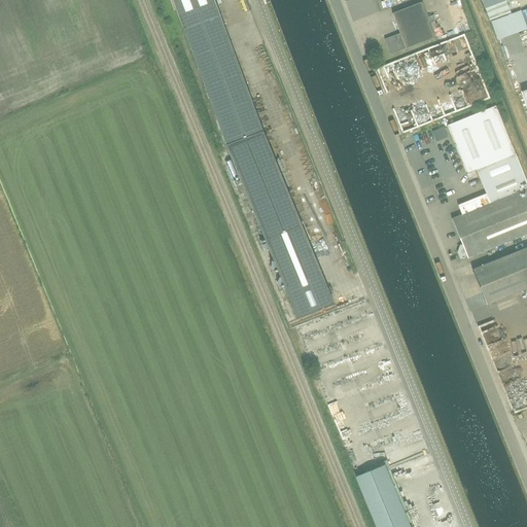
[(213,0),(172,0),(225,145),(296,318),(332,303),(262,132),(213,0)]
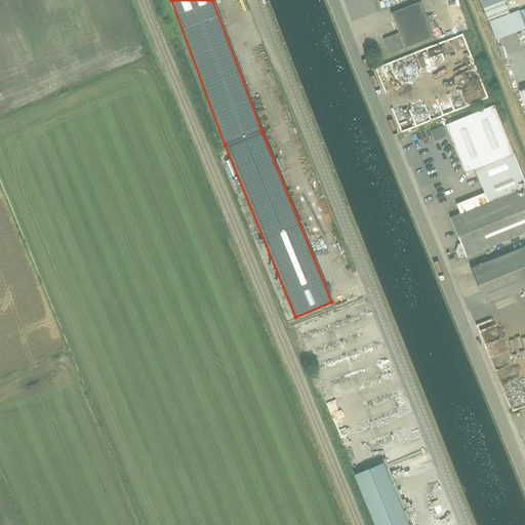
[(479,0),(483,9),(507,0),(479,0)]
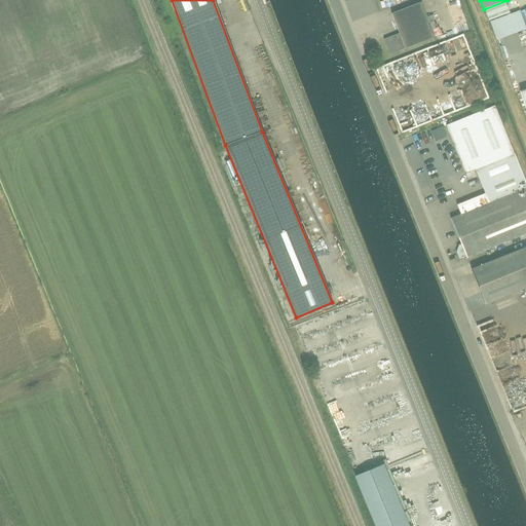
[(421,2),(391,13),(399,34),(384,40),(389,54),(435,37),(421,2)]
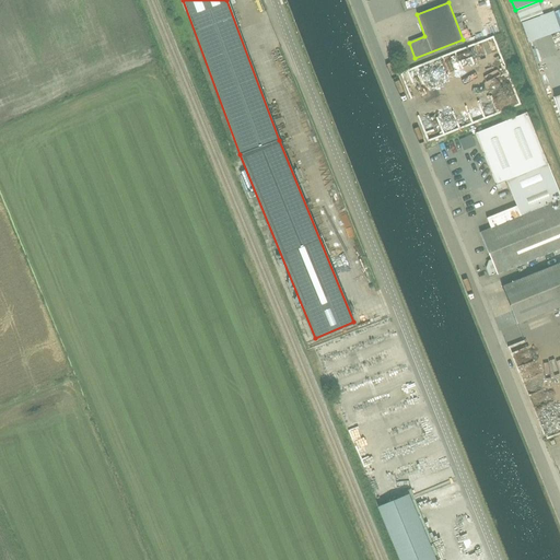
[(505,181),(516,206),(487,219),(490,229),(479,233),(490,259),(488,260),(485,268),(489,278),(559,248),(559,194),(547,163),(526,112),(475,132),(496,185),(505,181)]
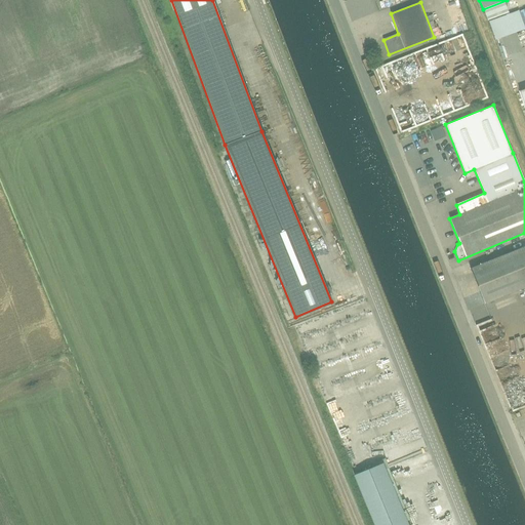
[(524,246),(470,269),(484,304),(524,286),(524,246)]
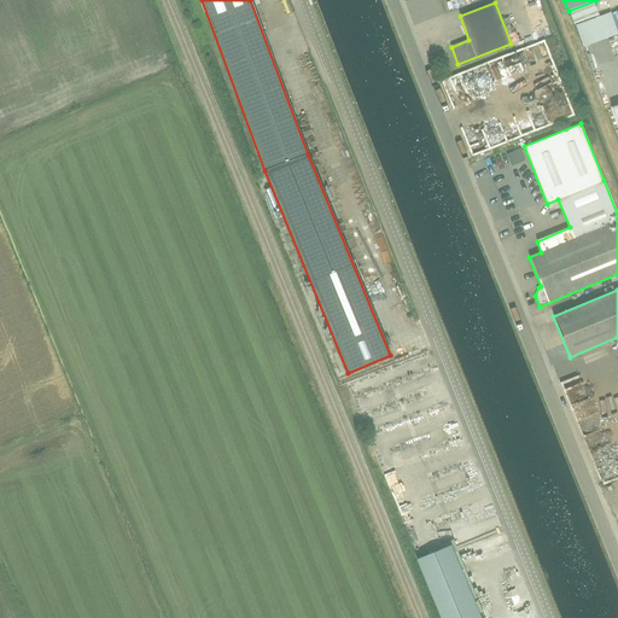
[(601,450),(617,443),(617,418),(593,429),(601,450)]
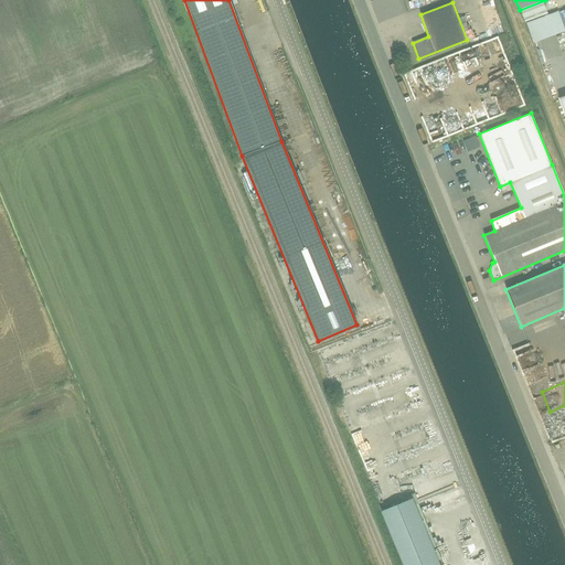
[(403,564),(438,564),(415,505),(418,503),(414,493),(398,500),(401,503),(381,511),(403,564)]
